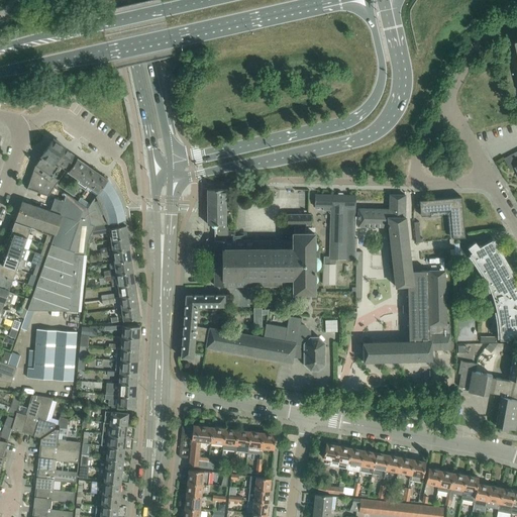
[(56,160),(64,148),(65,146),(54,138),(38,161),(35,165),(26,188),(34,191),(47,196),(55,185),(59,180),(52,175),(58,165),(60,162),(56,160)]
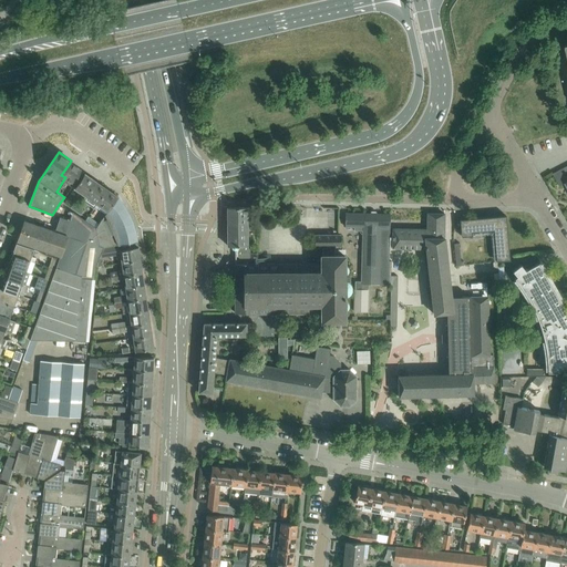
[(72,187),(82,172),(70,163),(61,175),(65,177),(63,181),(72,187)]
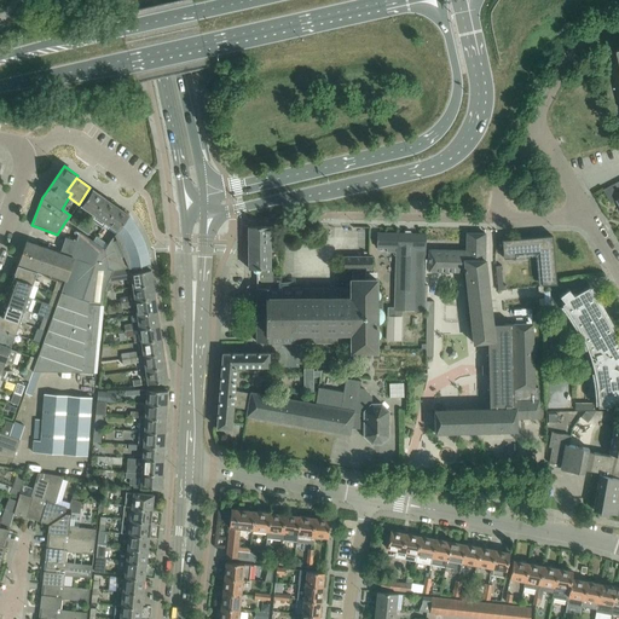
[(618,190),(615,183),(603,190),(611,203),(618,200),(618,202),(618,190)]
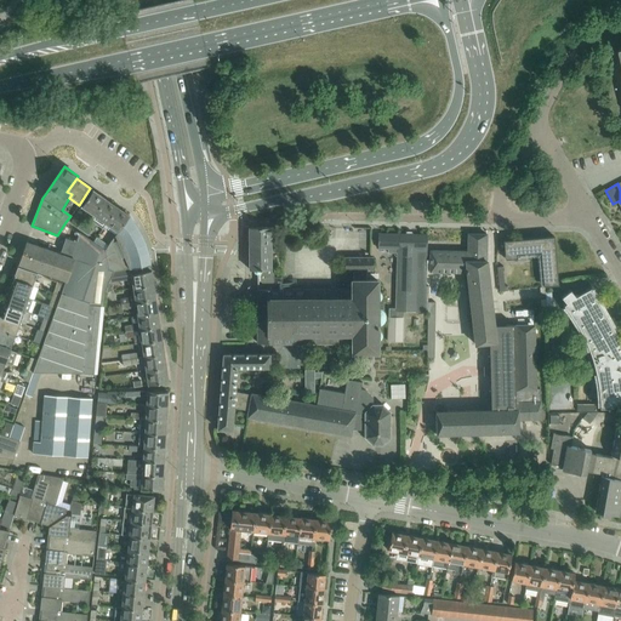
[(93,215),(106,199),(92,191),(81,206),(93,215)]
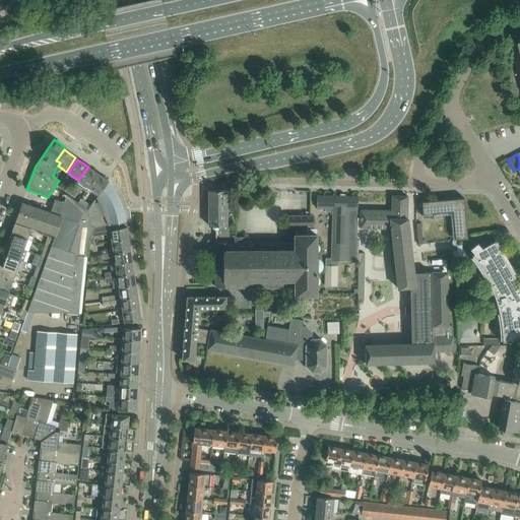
[(78,180),(75,184),(85,191),(86,189),(88,187),(98,174),(88,167),(78,180)]
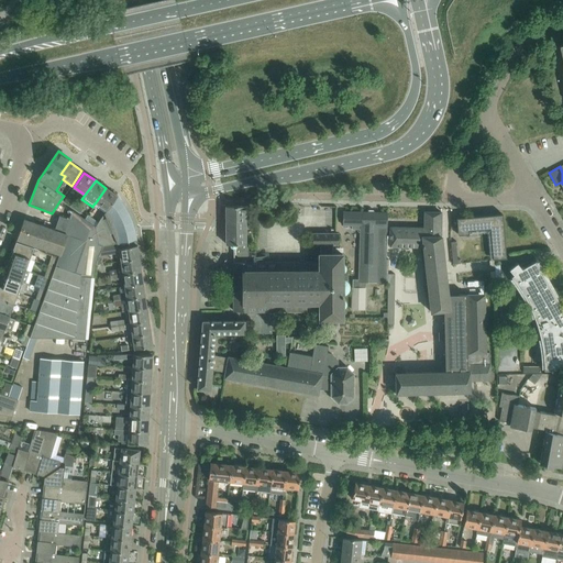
[(106,212),(117,195),(106,188),(96,202),(94,205),(105,212),(106,212)]
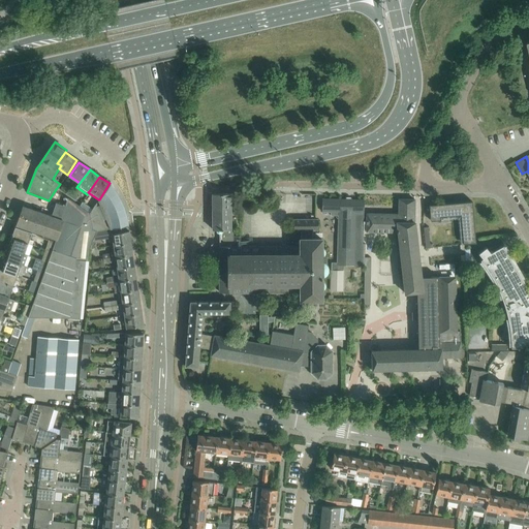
[(127,222),(126,214),(124,207),(123,206),(121,199),(120,198),(117,192),(112,186),(110,183),(99,199),(98,199),(92,208),(93,209),(90,213),(93,227),(97,228),(96,230),(120,226),(127,225),(127,222)]
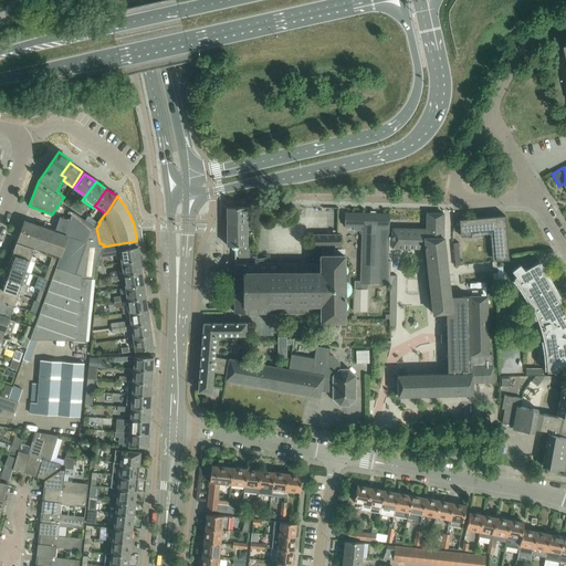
[(245,207),(228,207),(227,245),(231,245),(231,247),(231,248),(232,248),(232,249),(233,249),(234,249),(234,263),(258,263),(260,263),(260,252),(250,252),(250,244),(247,244),(247,207),(245,207)]
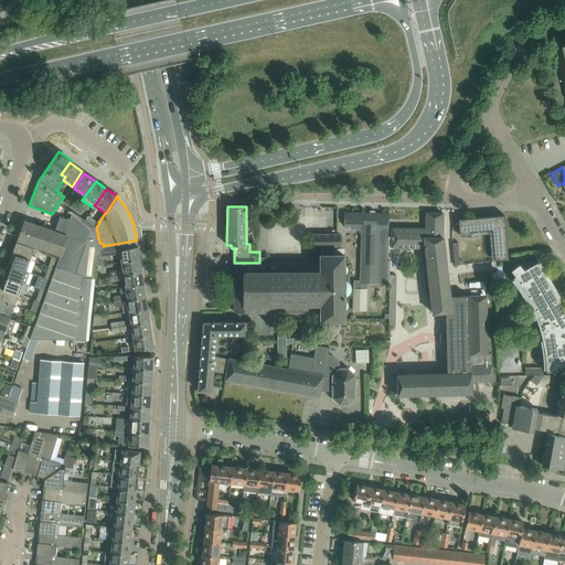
[(97,247),(103,246),(104,244),(99,243),(96,227),(91,223),(72,211),(70,220),(60,216),(54,231),(24,220),(18,240),(46,251),(45,254),(52,256),(59,258),(55,268),(51,279),(34,327),(33,327),(29,339),(36,339),(86,339),(88,340),(96,266),(96,265),(97,247)]
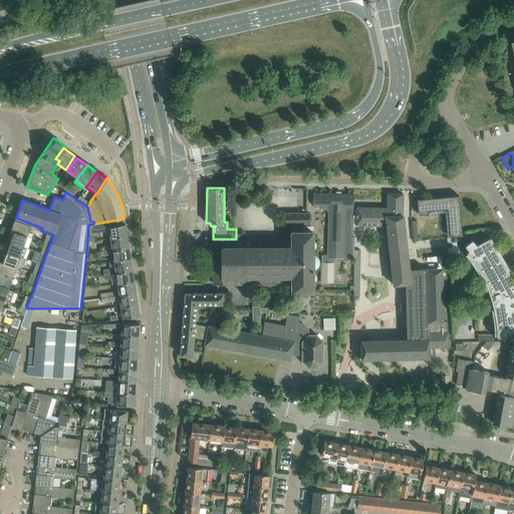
[(352,236),(353,194),(313,193),(312,206),(325,206),(325,209),(328,209),(327,255),(322,255),(321,262),(320,262),(320,281),(333,281),(333,257),(354,257),(353,285),(353,289),(354,295),(359,295),(360,250),(354,249),(354,236),(352,236)]
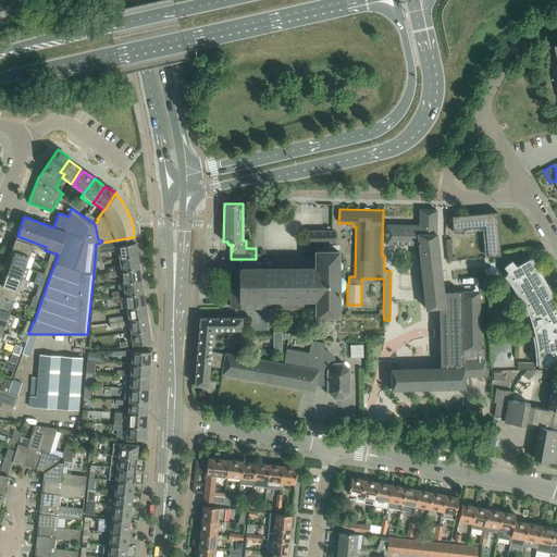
[(385,224),(385,244),(396,244),(418,244),(421,271),(425,309),(440,307),(440,327),(435,327),(435,336),(440,336),(440,368),(449,367),(448,360),(457,360),(485,359),(485,349),(484,349),(481,349),(479,292),(444,293),(436,234),(435,234),(436,210),(420,209),(419,209),(419,225),(385,224)]
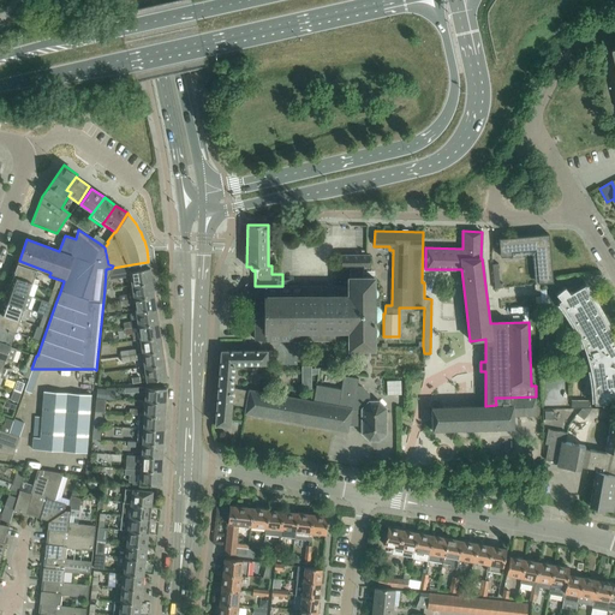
[(541,282),(541,284),(553,282),(549,234),(499,238),(500,257),(515,255),(514,251),(537,250),(541,282)]
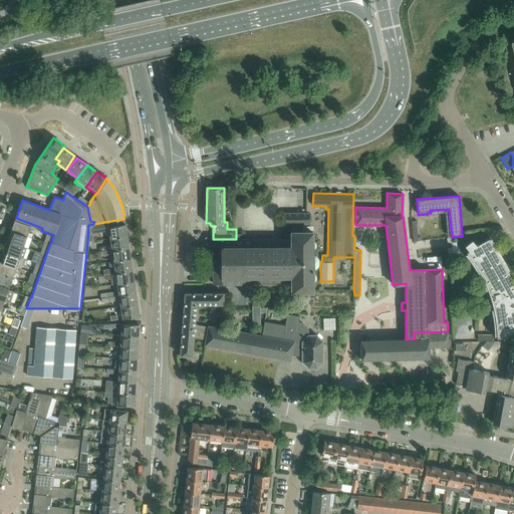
[(215,284),(292,282),(293,289),(312,289),(311,280),(313,280),(314,279),(315,278),(315,276),(314,275),(313,274),(311,274),(311,267),(313,266),(314,266),(316,264),(318,262),(317,259),(316,257),(314,255),(313,255),(311,255),(311,247),(313,247),(314,246),(315,245),(315,243),(314,242),(313,241),(311,242),(311,232),(303,232),(303,224),(309,224),(309,212),(305,212),(285,212),(285,224),(291,224),(291,232),(291,239),(236,239),(234,239),(213,239),(213,252),(213,271),(213,284),(215,284)]
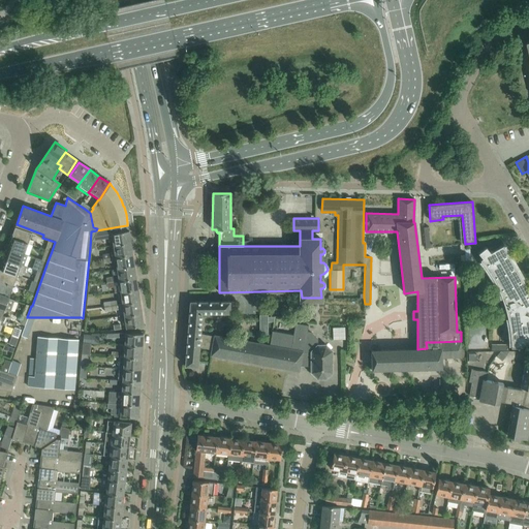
[(31,232),(16,226),(11,238),(28,243),(31,232)]
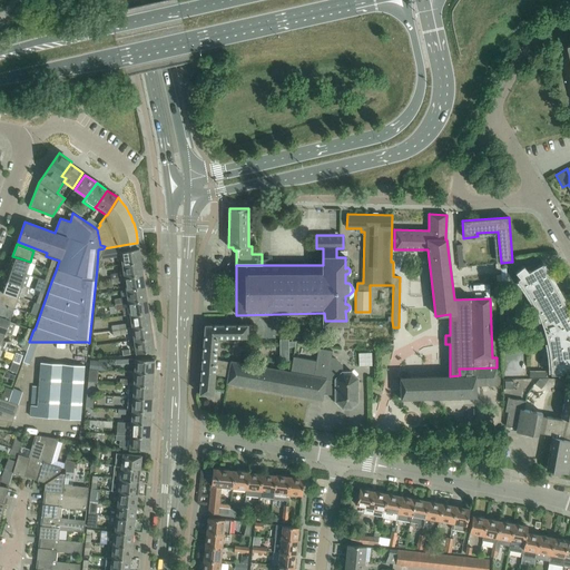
[(104,248),(97,267),(97,268),(104,266),(102,258),(121,255),(123,264),(140,262),(139,248),(130,249),(129,244),(104,248)]
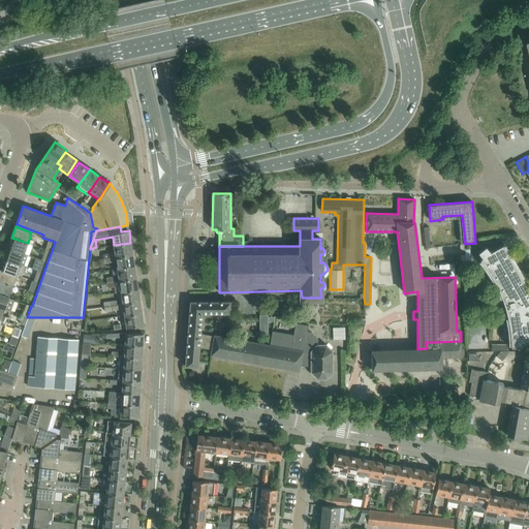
[(24,254),(28,243),(11,238),(7,248),(24,254)]
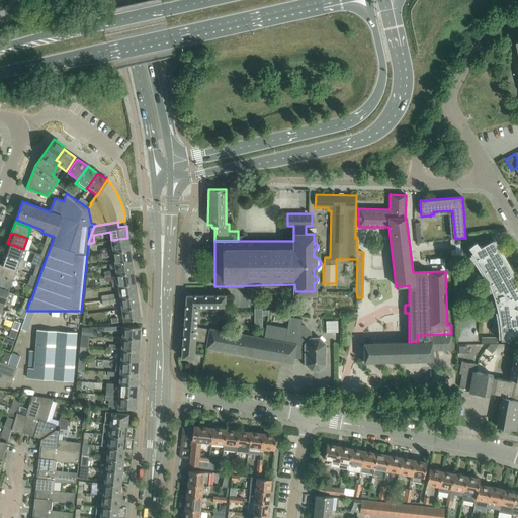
[(54,237),(48,235),(45,244),(51,246),(54,237)]
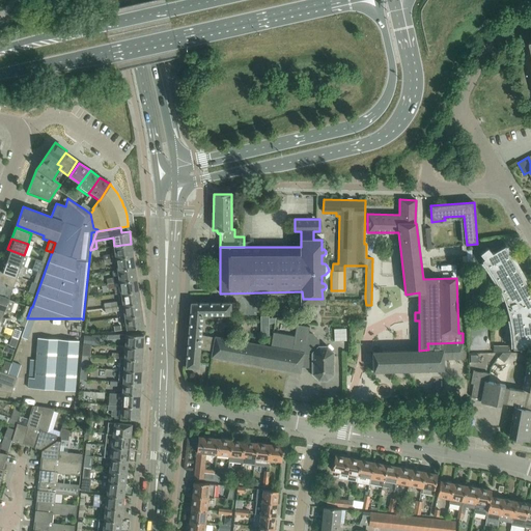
[(133,255),(131,244),(114,246),(115,253),(103,254),(104,259),(133,255)]
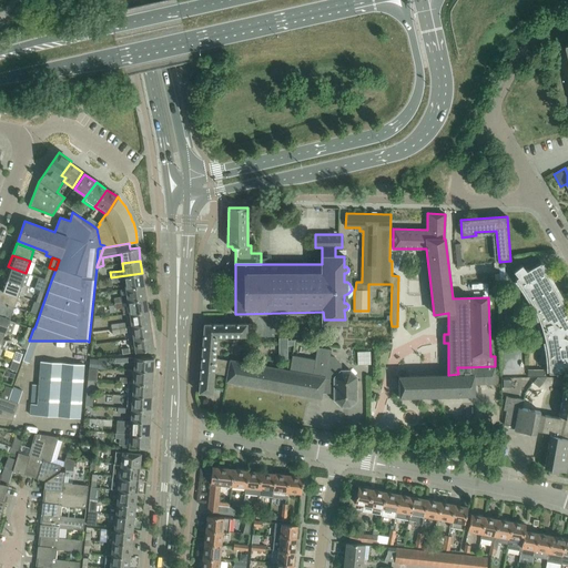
[(518,276),(515,279),(520,285),(525,292),(529,298),(533,305),(536,313),(539,321),(541,326),(544,335),(545,341),(546,348),(547,356),(548,364),(548,373),(559,373),(559,371),(564,371),(567,369),(567,338),(567,337),(567,335),(567,312),(540,262),(528,269),(528,270),(526,271),(521,264),(514,271),(514,272),(518,276)]
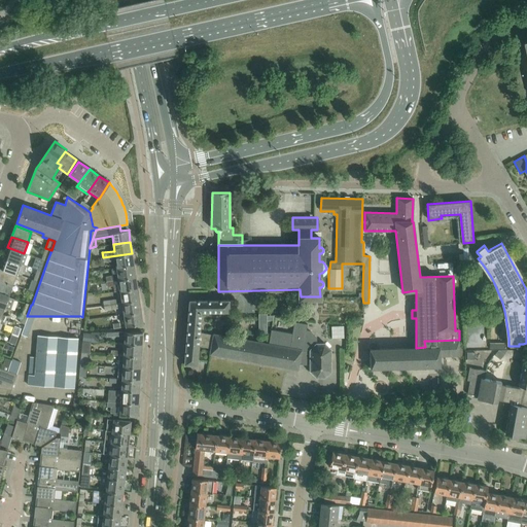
[(27,254),(24,253),(7,247),(4,257),(23,265),(27,254)]
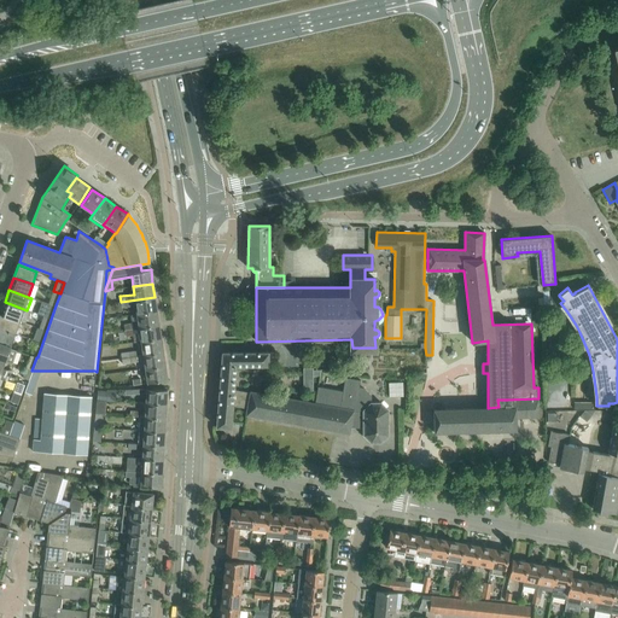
[(56,305),(60,293),(53,291),(48,303),(53,304),(56,305)]
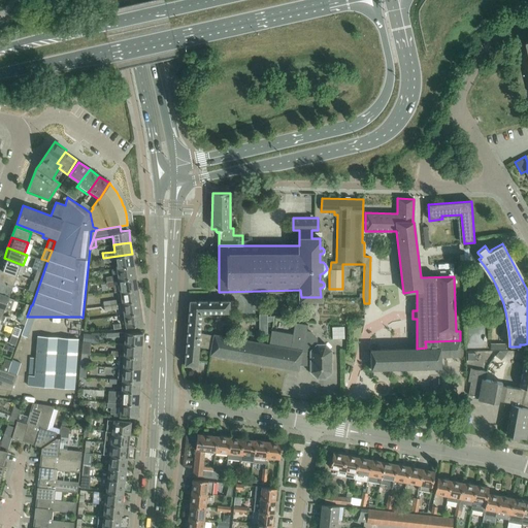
[(134,265),(132,254),(103,258),(104,263),(117,261),(118,268),(134,265)]
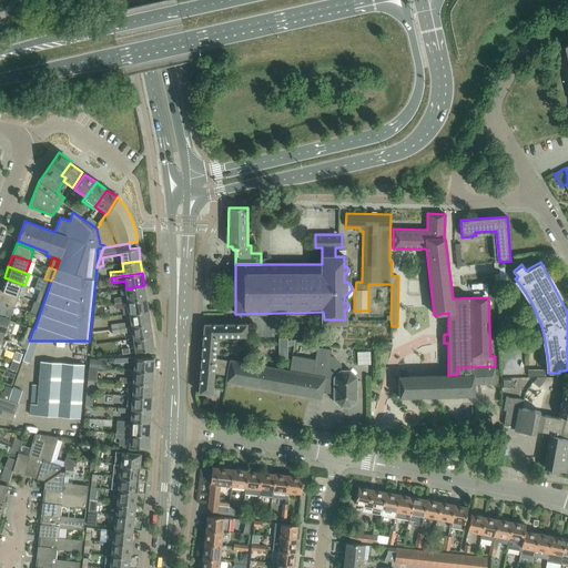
[(49,280),(44,279),(39,276),(34,287),(40,290),(44,292),(49,280)]
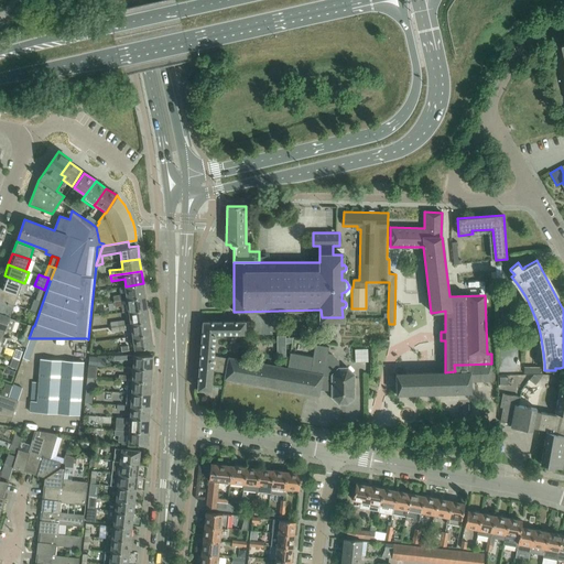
[(4,275),(0,288),(18,293),(23,295),(26,283),(24,283),(4,275)]
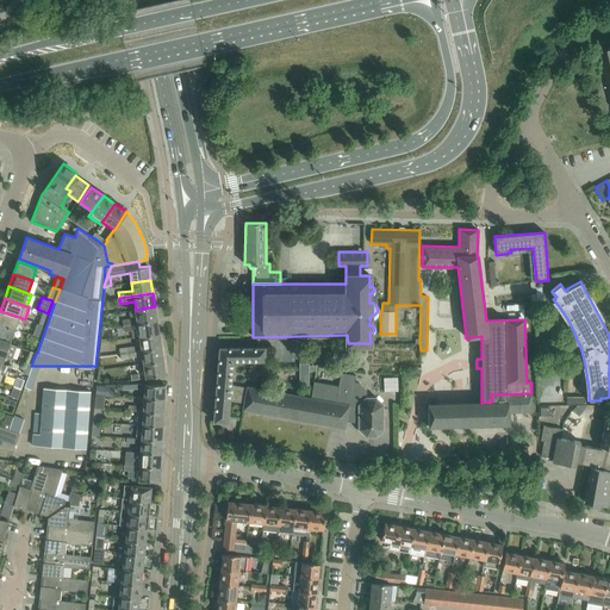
[(157,321),(155,306),(136,310),(137,323),(157,321)]
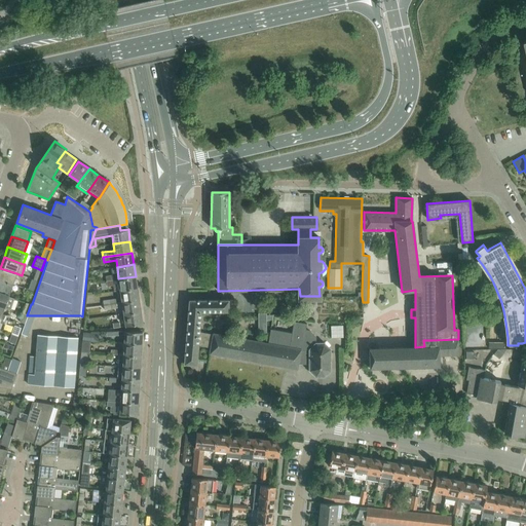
[(0,278),(12,284),(16,273),(0,268),(0,278)]
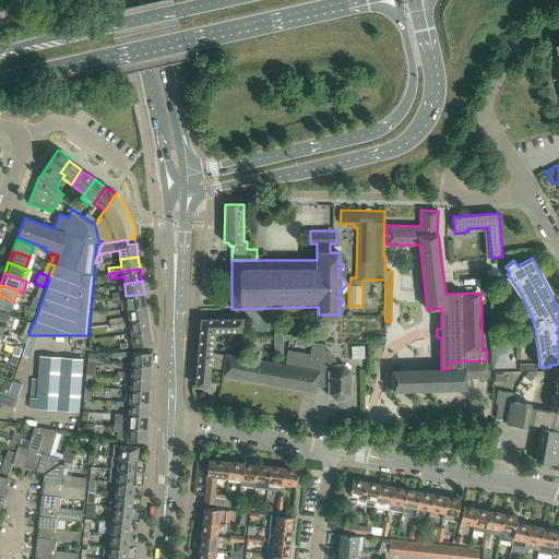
[(120,297),(113,298),(114,304),(127,301),(128,308),(145,306),(144,294),(126,296),(120,297)]
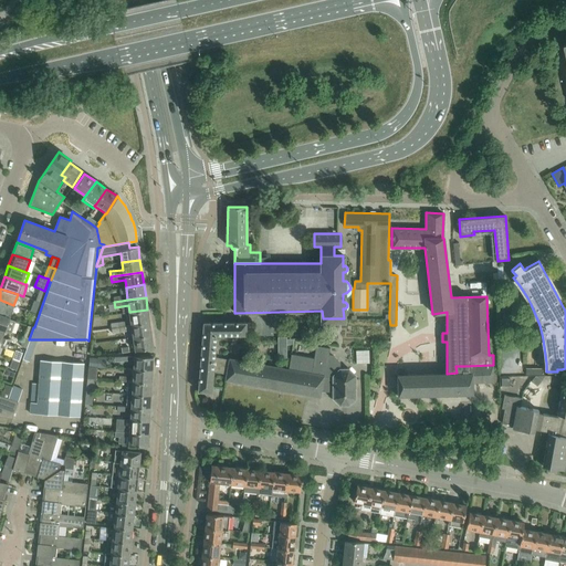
[(0,313),(10,316),(13,305),(0,300),(0,313)]
